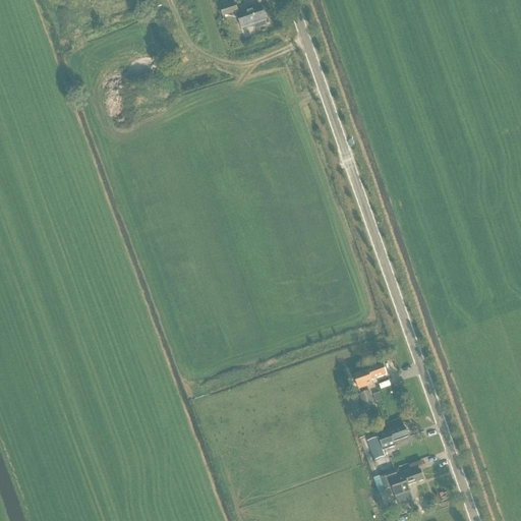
[(235,5),(221,9),(223,16),(237,11),(235,5)]
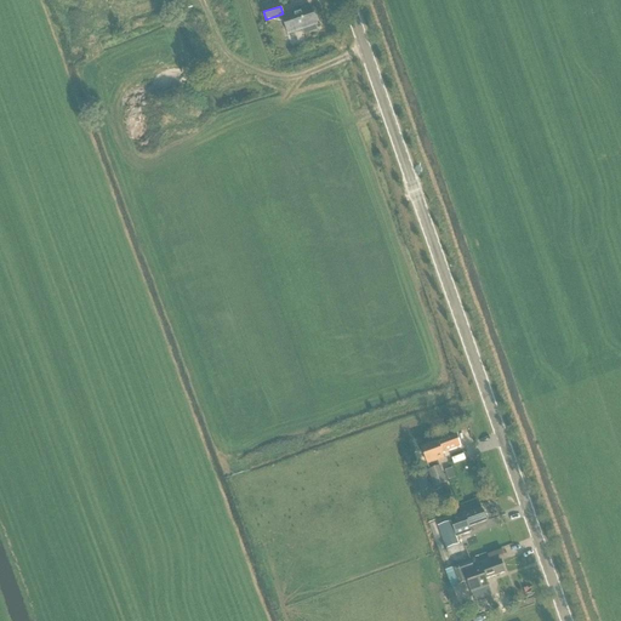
[(303,29),(305,34),(317,30),(315,26),(317,24),(311,9),(283,17),(289,34),(303,29)]
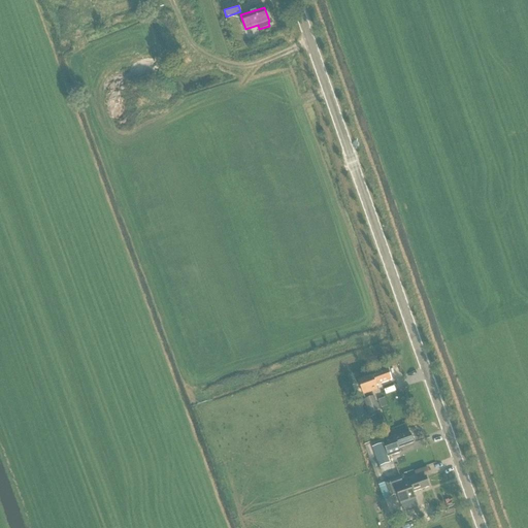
[(363,395),(372,392),(377,390),(376,386),(392,380),(388,370),(372,375),(372,376),(367,377),(359,381),(363,395)]
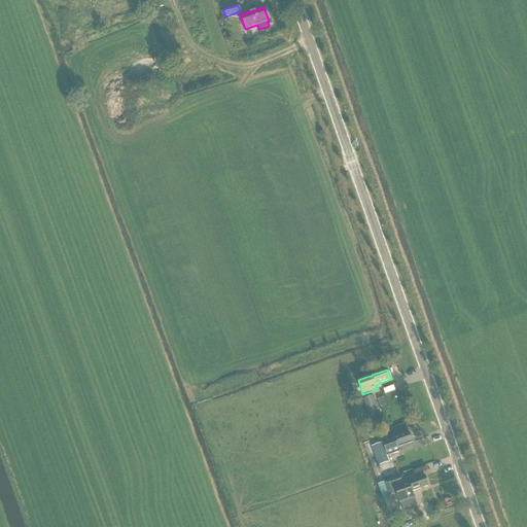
[(379,410),(374,396),(372,391),(362,394),(364,399),(363,399),(369,413),(379,410)]
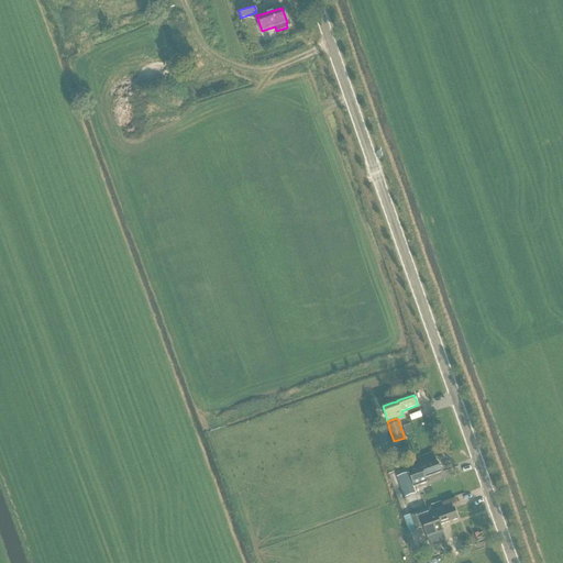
[(409,473),(398,477),(405,497),(416,494),(414,487),(427,483),(426,478),(441,473),(438,462),(422,468),(421,466),(408,472),(409,473)]
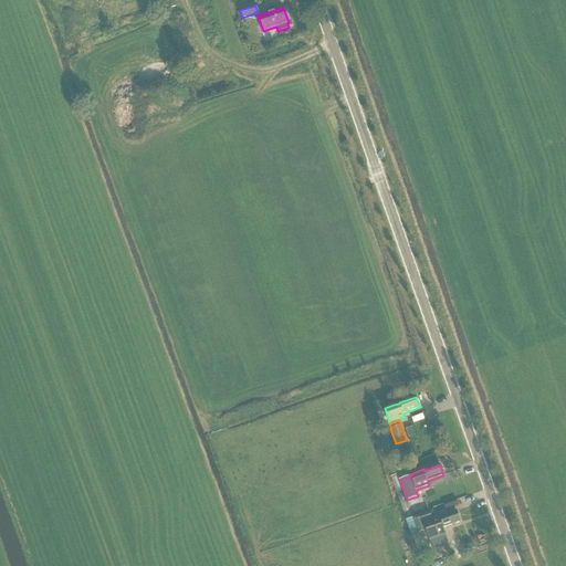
[(442,528),(460,522),(457,512),(432,520),(429,512),(412,517),(418,533),(427,530),(430,540),(444,534),(442,528)]
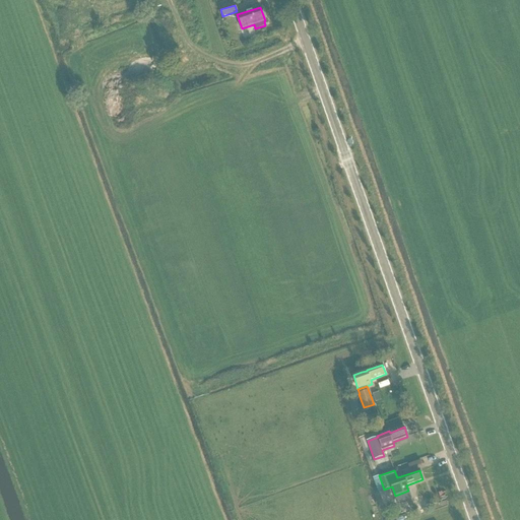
[(379,475),(373,477),(378,492),(384,490),(379,475)]
